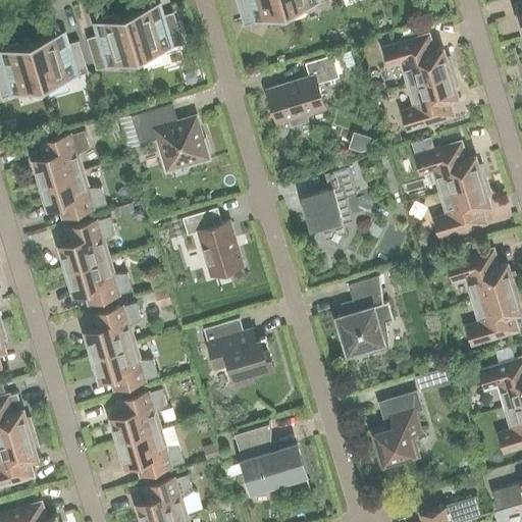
[(236,0),(244,25),(286,12),(282,0),(236,0)]
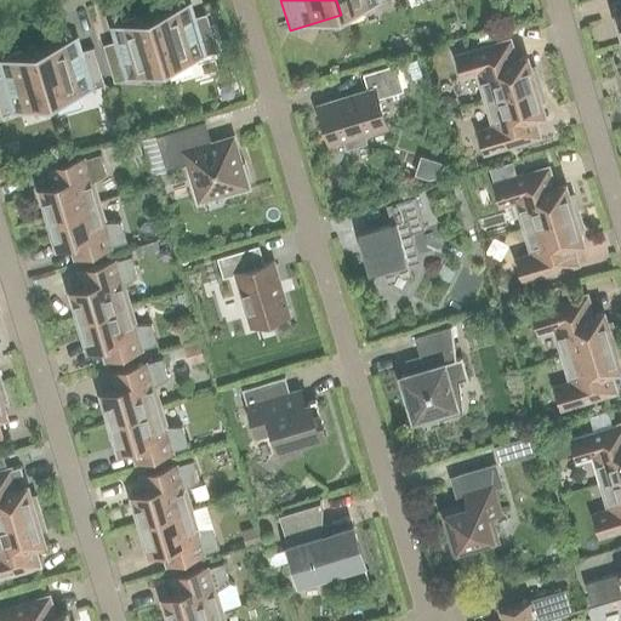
[(336,0),(341,15),(388,0),(336,0)]
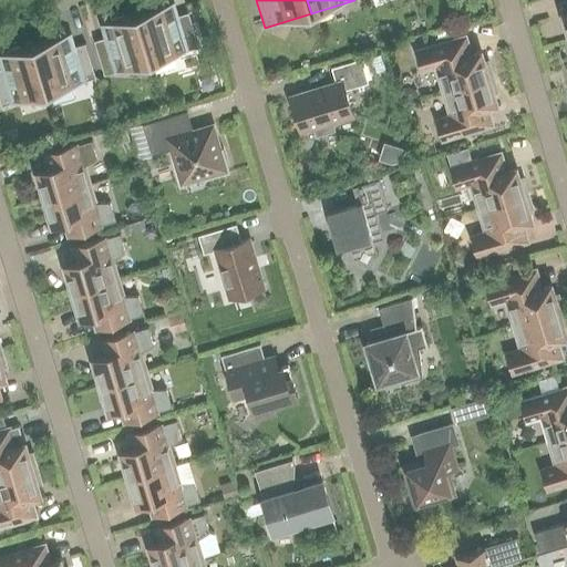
[(167,19),(163,6),(137,13),(152,61),(198,47),(188,12),(167,19)]
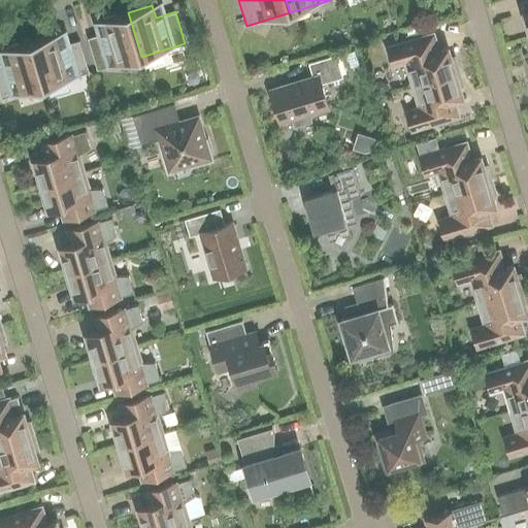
[(141,57),(128,12),(103,20),(107,32),(88,38),(97,70),(141,57)]
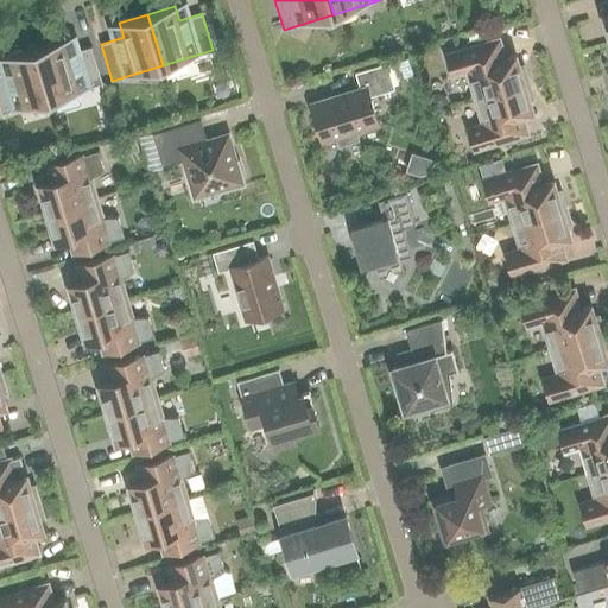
[(64,39),(37,48),(51,99),(102,83),(92,46),(69,54),(64,39)]
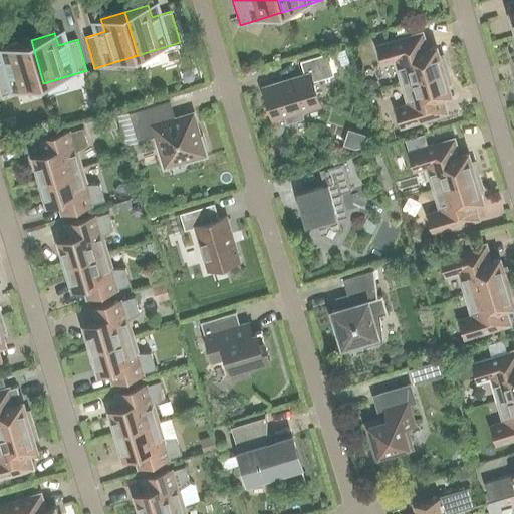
[(395,60),(402,82),(447,69),(443,55),(439,56),(436,46),(424,50),(420,35),(422,34),(422,33),(376,46),(381,64),(395,60)]
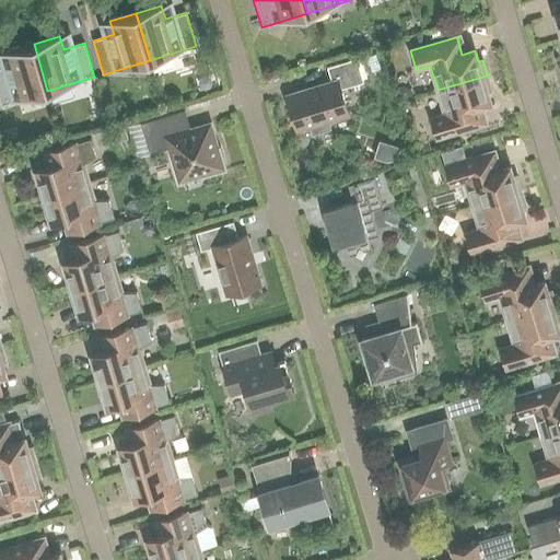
[(47,91),(34,44),(8,51),(12,65),(0,68),(0,101),(1,105),(47,91)]
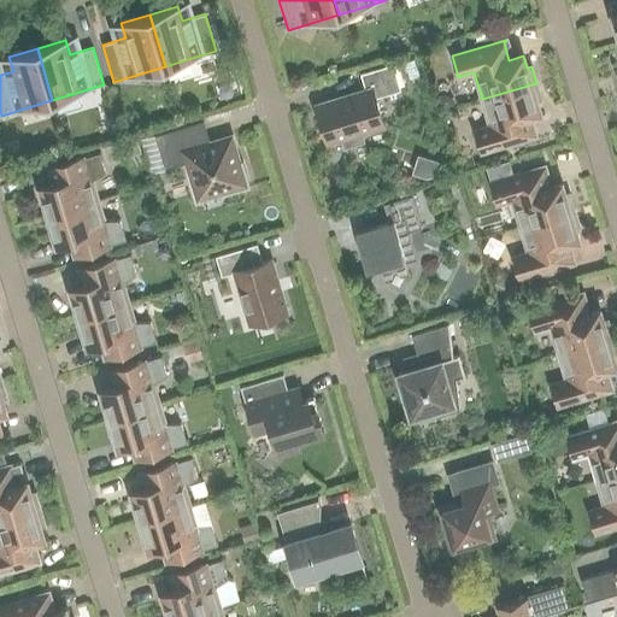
[(365,90),(317,105),(329,144),(342,140),(345,147),(363,141),(360,134),(382,128),(374,99),(400,90),(393,64),(360,74),(365,90)]
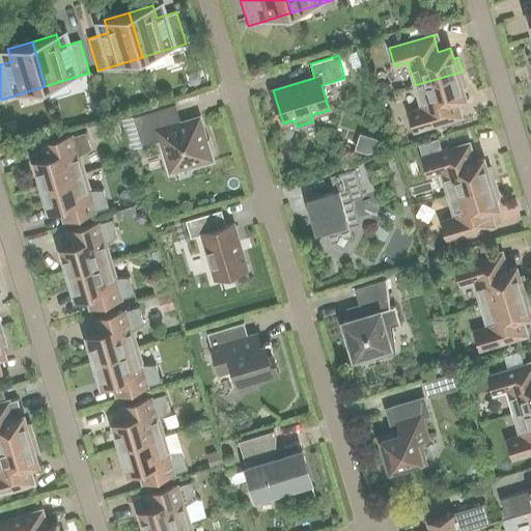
[(462,72),(415,85),(422,108),(409,112),(414,131),(459,116),(459,115),(457,116),(452,101),(465,96),(462,86),(466,85),(462,72)]
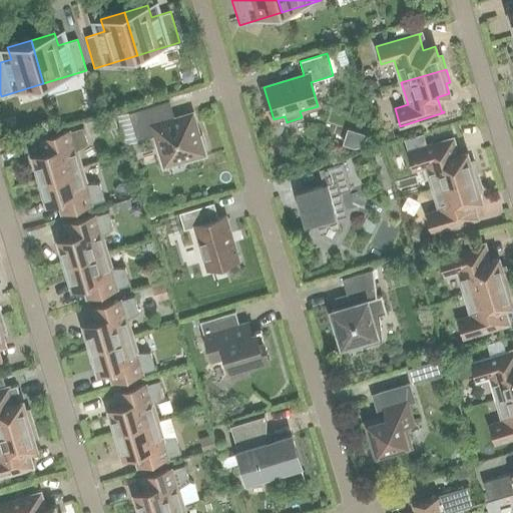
[(207,155),(201,133),(196,135),(190,116),(162,124),(156,104),(128,112),(137,141),(157,135),(165,163),(184,157),(185,162),(207,155)]
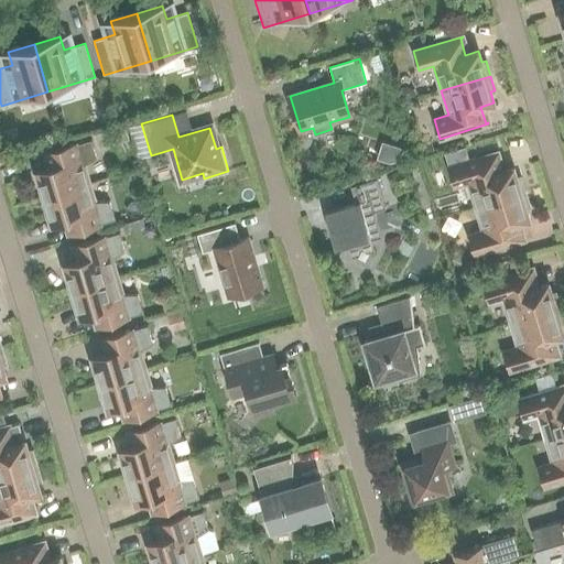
[(109,130),(94,134),(98,149),(112,144),(109,130)]
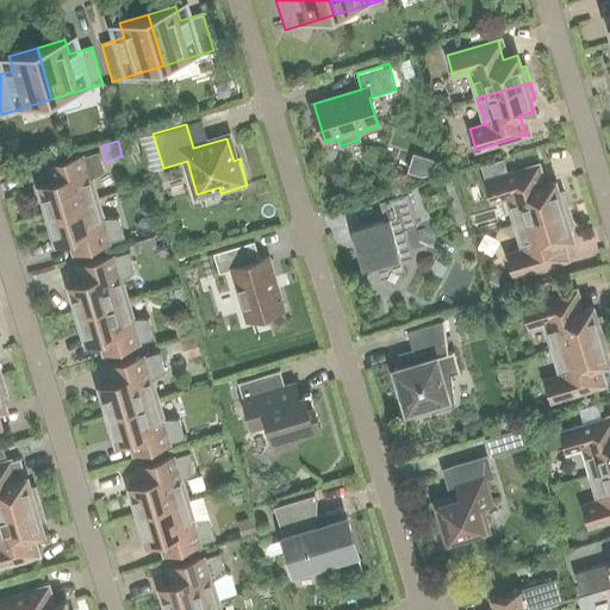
[(105,170),(99,151),(43,168),(47,182),(44,184),(48,193),(42,194),(48,213),(97,199),(94,192),(91,179),(105,170)]
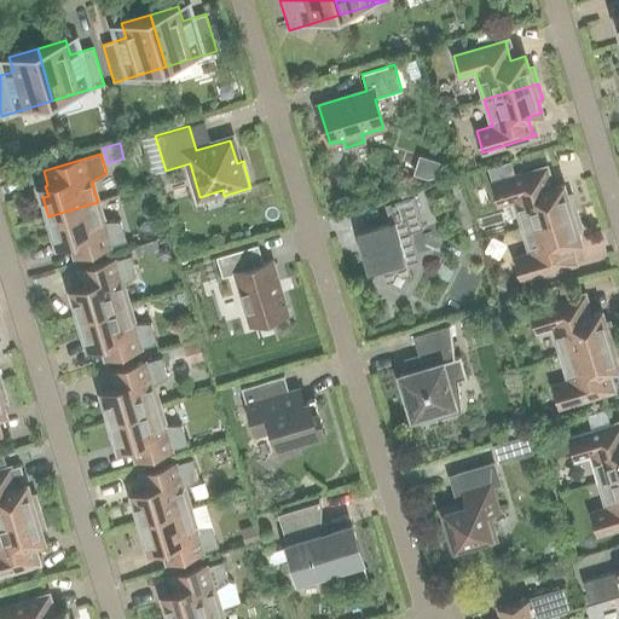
[(418,161),(414,174),(427,179),(439,177),(441,168),(418,161)]
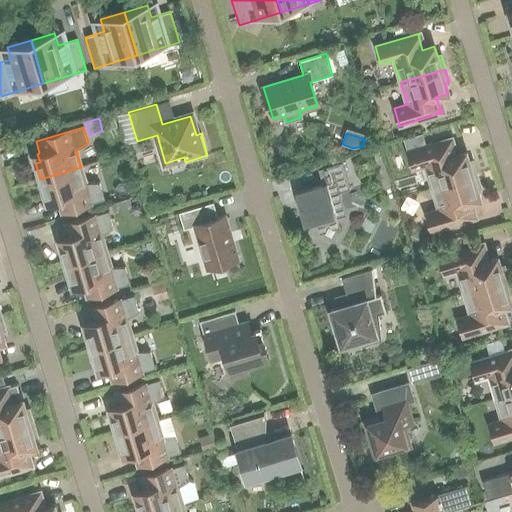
[(432,187),(476,174),(472,160),(469,162),(466,151),(454,155),(449,140),(452,140),(451,138),(407,152),(412,169),(425,165),(432,187)]
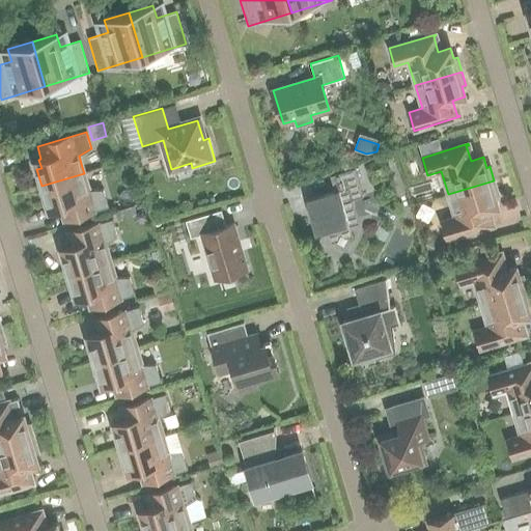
[(355,168),(330,175),(335,191),(306,199),(315,231),(327,227),(331,243),(336,241),(343,245),(347,238),(353,236),(350,226),(359,223),(352,199),(363,196),(355,168)]
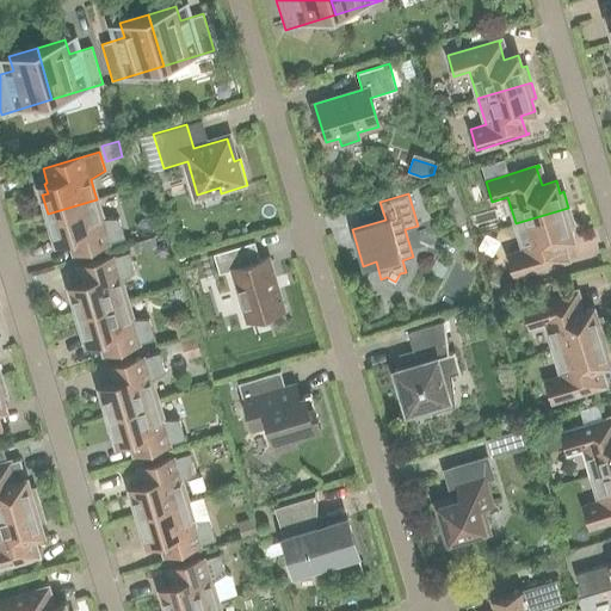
[(98,205),(97,199),(48,214),(53,233),(59,230),(61,240),(74,236),(79,250),(73,252),(73,253),(124,238),(118,217),(102,218),(98,205)]
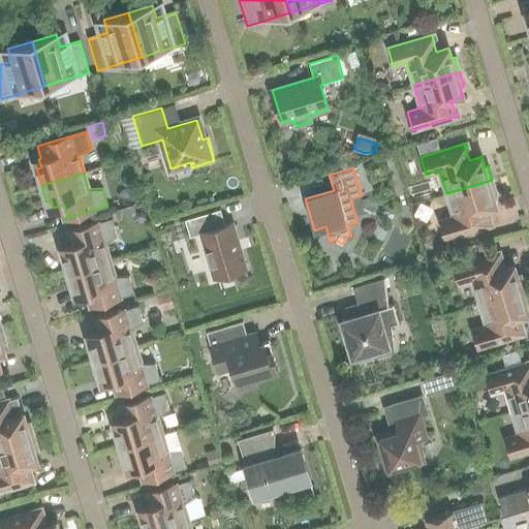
[(492,180),(446,193),(453,217),(439,221),(445,239),(491,225),(491,223),(488,224),(484,209),(496,206),(493,195),(496,194),(492,180)]
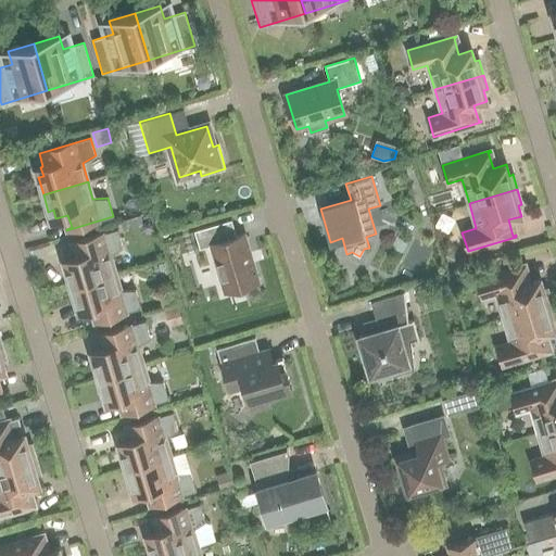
[(138,216),(119,222),(123,231),(140,226),(138,216)]
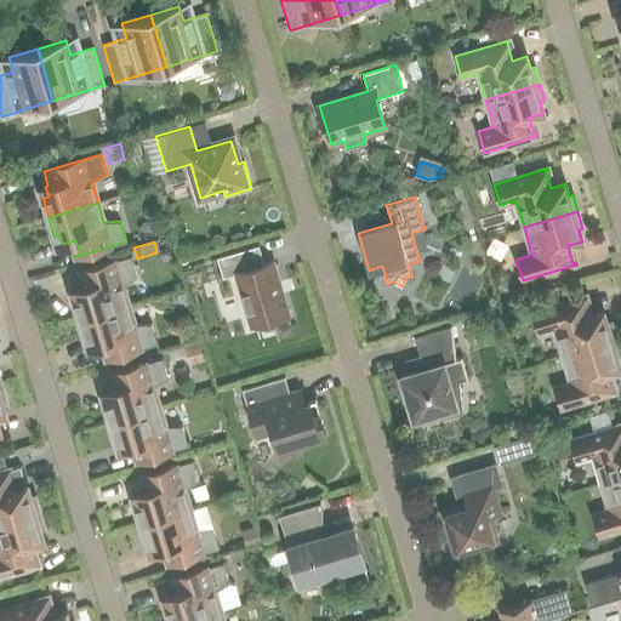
[(265,265),(258,246),(217,258),(223,278),(235,274),(250,326),(290,315),(273,262),(265,265)]
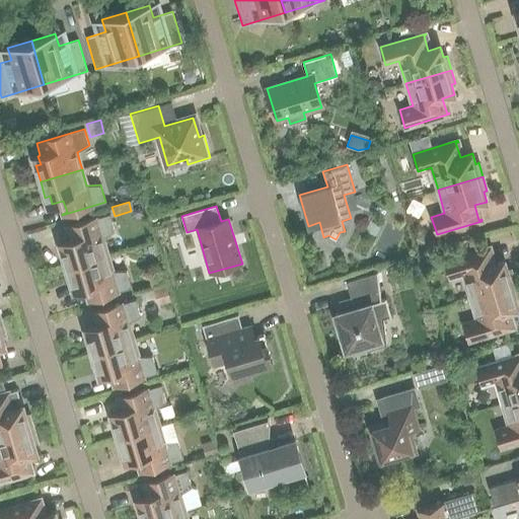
[(71,227),(74,238),(64,241),(66,249),(61,251),(66,267),(107,254),(105,249),(102,238),(115,231),(109,214),(66,227),(66,228),(71,227)]
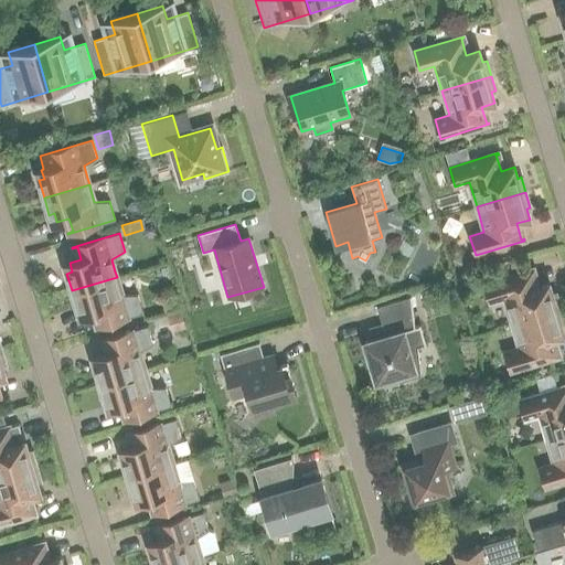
[(511,323),(561,308),(556,294),(552,295),(548,284),(535,287),(531,272),(533,270),(533,269),(483,284),(490,302),(504,298),(511,323)]
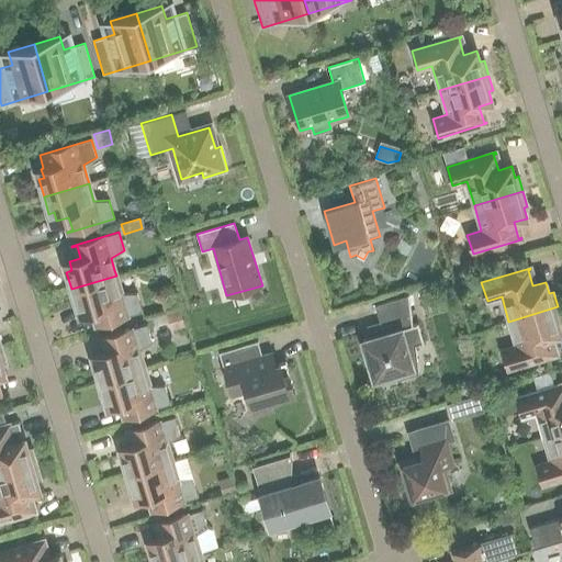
[(100,323),(94,324),(96,325),(143,311),(137,293),(122,293),(117,281),(119,281),(116,276),(71,289),(77,306),(81,305),(85,314),(97,310),(100,323)]
